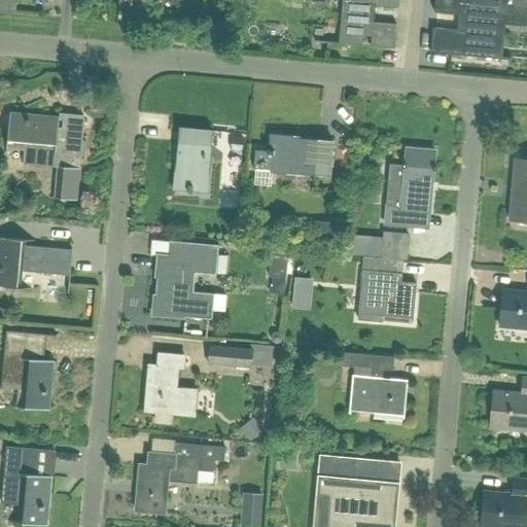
[(0,0),(0,11),(18,13),(19,0),(0,0)]
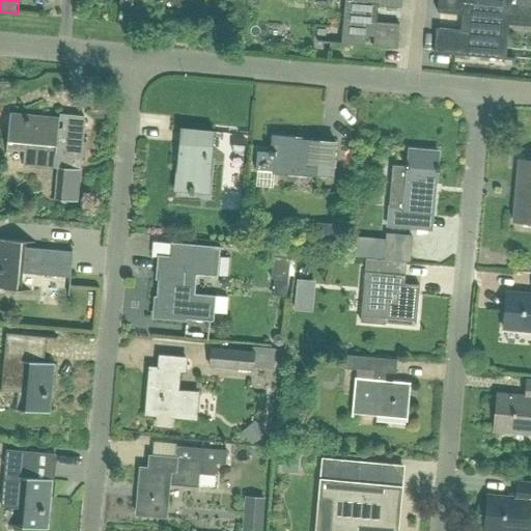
[(121,0),(119,23),(167,28),(167,26),(143,24),(145,0),(121,0)]
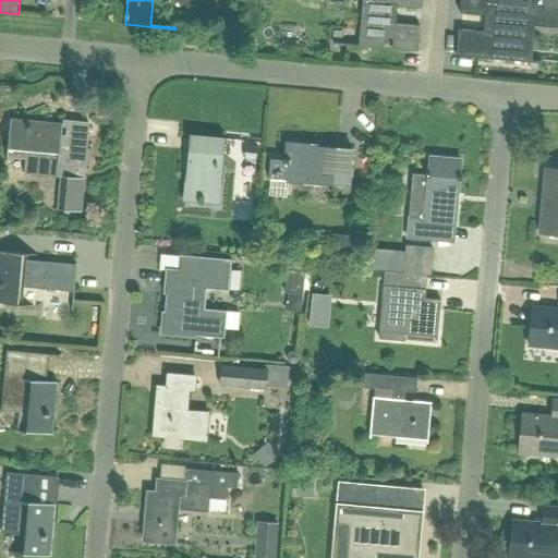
[(335,41),(335,44),(385,49),(386,38),(395,38),(393,49),(420,51),(422,26),(397,24),(398,7),(423,9),(423,0),(363,0),(363,4),(364,4),(360,44),(335,41)]
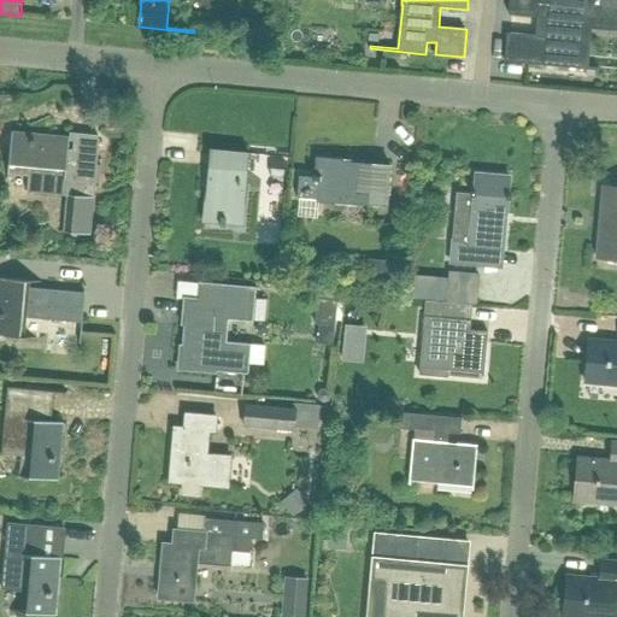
[(616,0),(510,0),(510,13),(539,16),(540,10),(548,11),(546,36),(507,34),(505,62),(598,70),(599,68),(577,65),(582,16),(616,18),(616,0)]
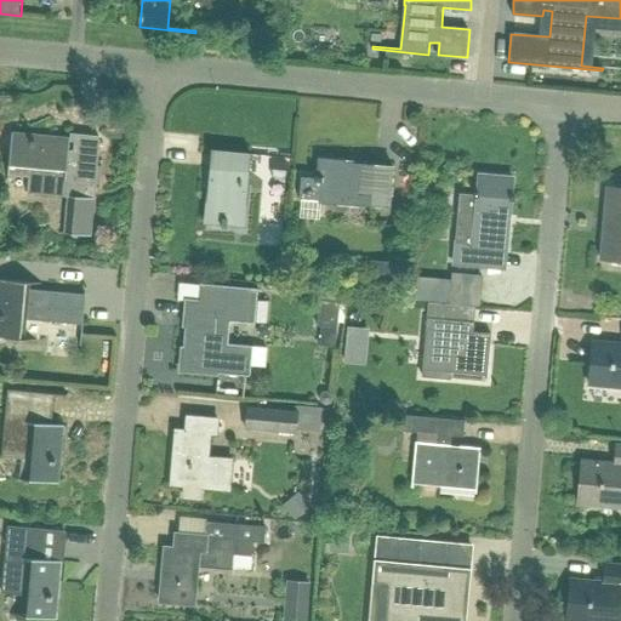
[(92,235),(96,200),(102,140),(100,140),(100,135),(72,132),(70,137),(12,131),(7,182),(10,182),(11,171),(30,172),(28,193),(67,197),(63,233),(92,235)]
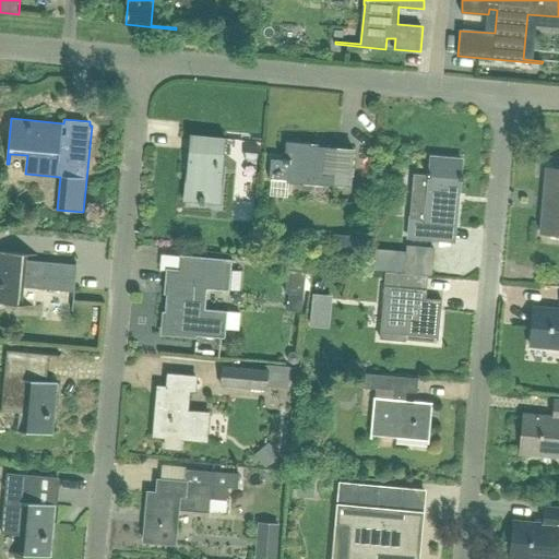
[(205,205),(205,203),(219,204),(226,141),(227,139),(191,135),(191,138),(186,201),(200,203),(200,204),(205,205)]
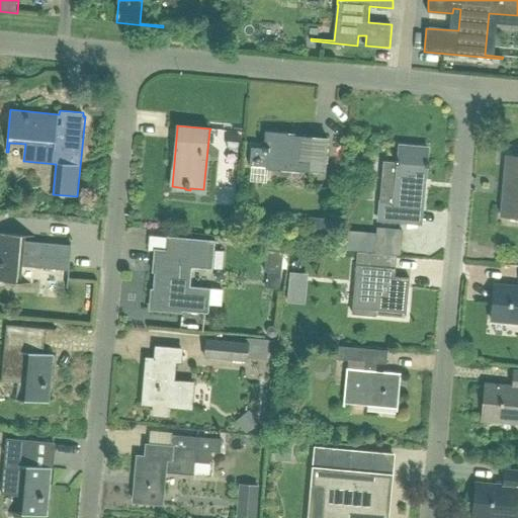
[(264,147),(264,148),(251,147),(250,164),(264,166),(264,167),(324,172),(324,173),(326,173),(328,139),(327,139),(267,134),(266,147),(264,147)]
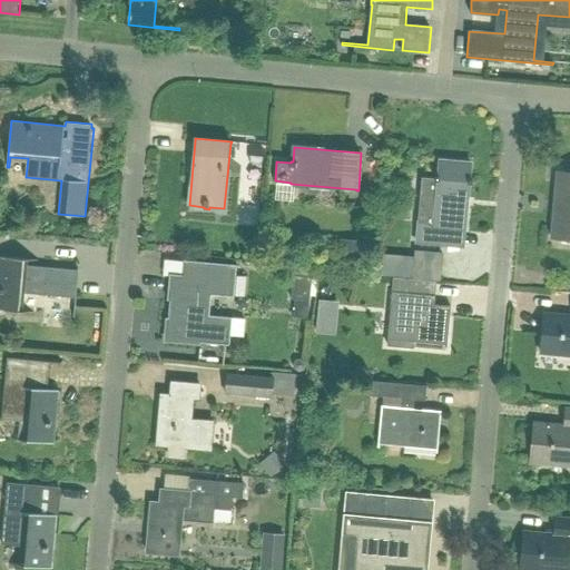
[(418,243),(448,245),(449,231),(467,232),(470,184),(472,184),(473,178),(471,178),(472,163),(440,160),(439,176),(436,176),(436,180),(438,180),(434,223),(419,222),(418,243)]
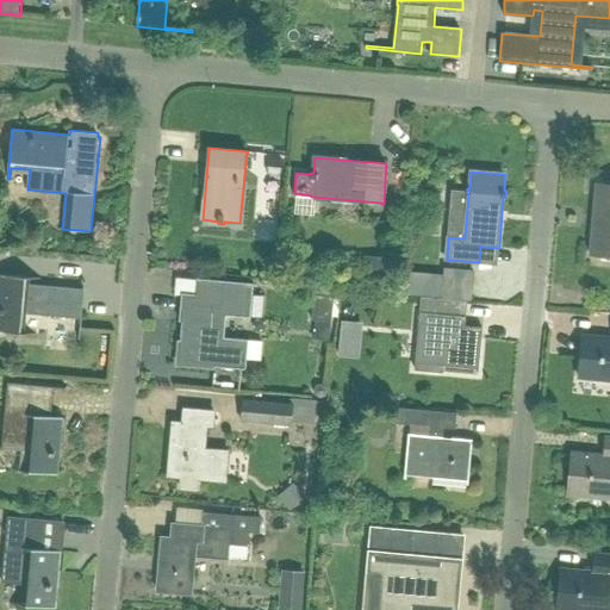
[(609,184),(597,184),(590,255),(609,256),(609,184)]
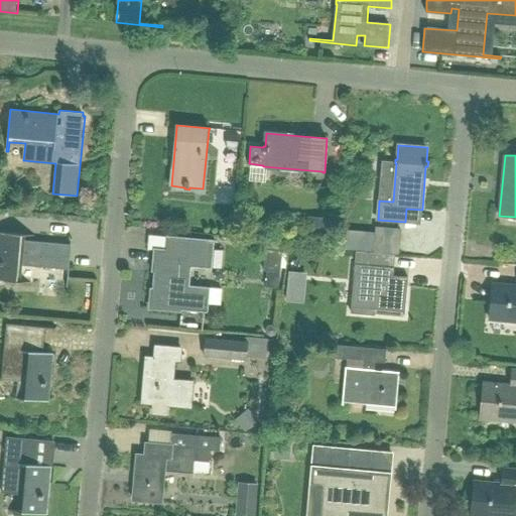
[(333,233),(334,218),(307,216),(306,231),(333,233)]
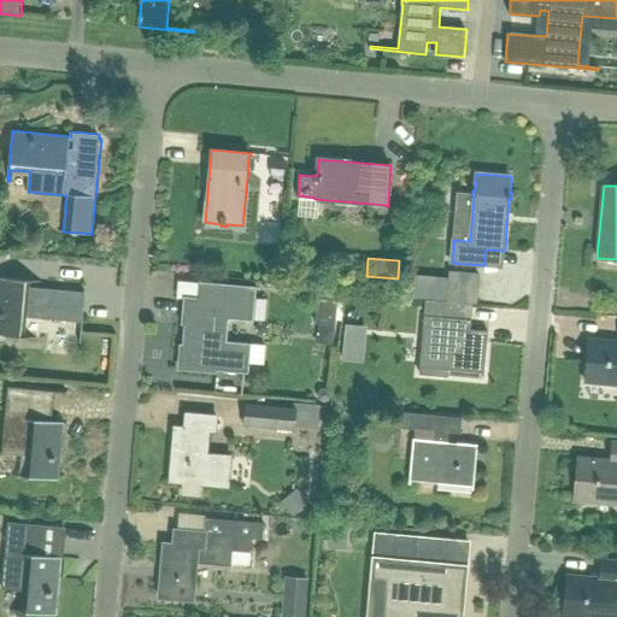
[(479,274),(448,270),(445,301),(476,305),(479,274)]
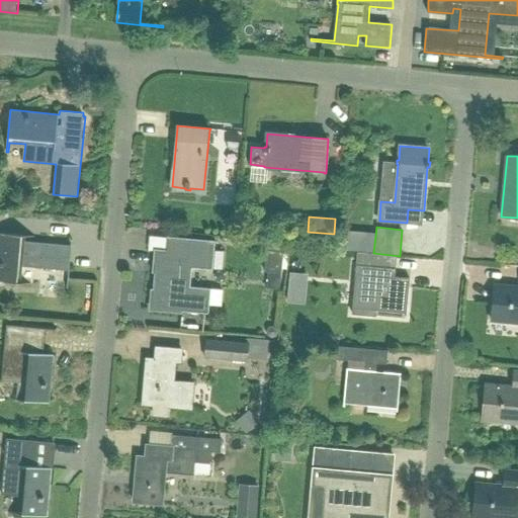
[(69,270),(67,288),(69,288),(73,245),(25,241),(25,237),(36,238),(37,236),(0,232),(0,281),(33,284),(33,283),(21,282),(23,266),(69,270)]
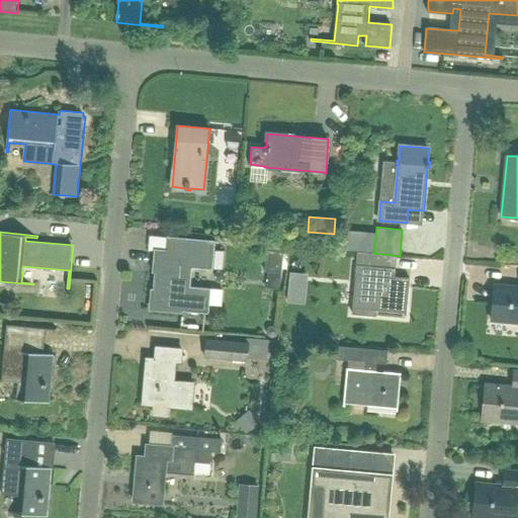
[(157,251),(155,272),(152,309),(209,314),(211,288),(191,286),(193,267),(213,269),(216,241),(170,236),(169,252),(157,251)]
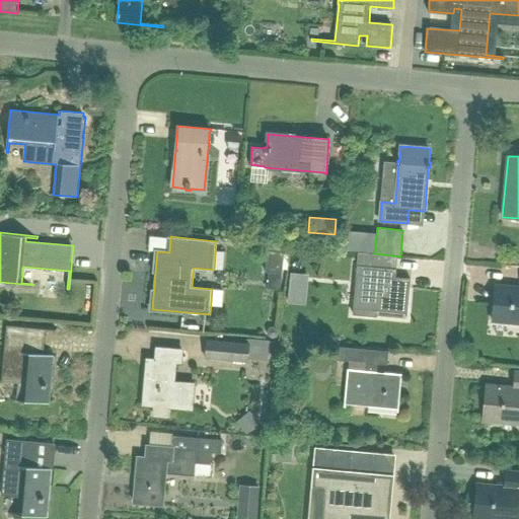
[(269,249),(267,271),(283,272),(285,250),(269,249)]
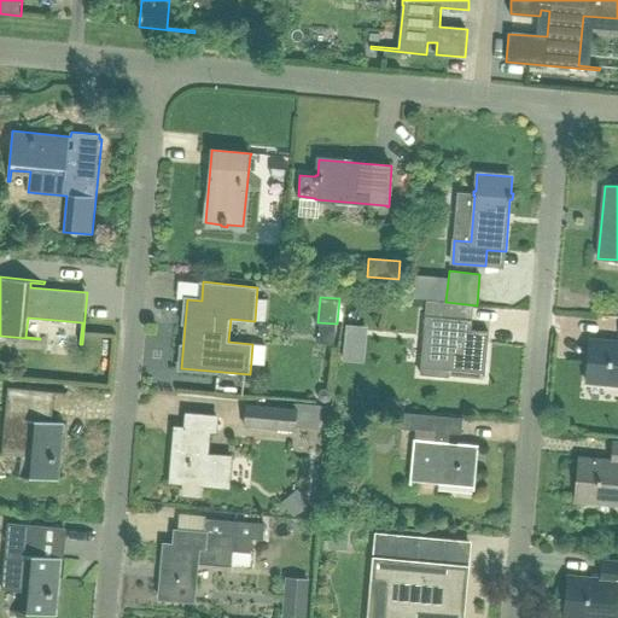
[(473,305),(443,303),(426,301),(420,372),(423,372),(423,368),(484,374),(484,377),(485,378),(489,332),(459,328),(460,320),(472,321),(473,305)]
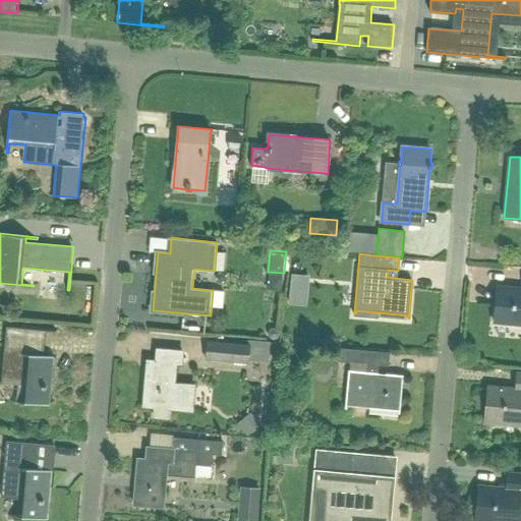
[(520,287),(499,286),(495,324),(520,326),(520,287)]
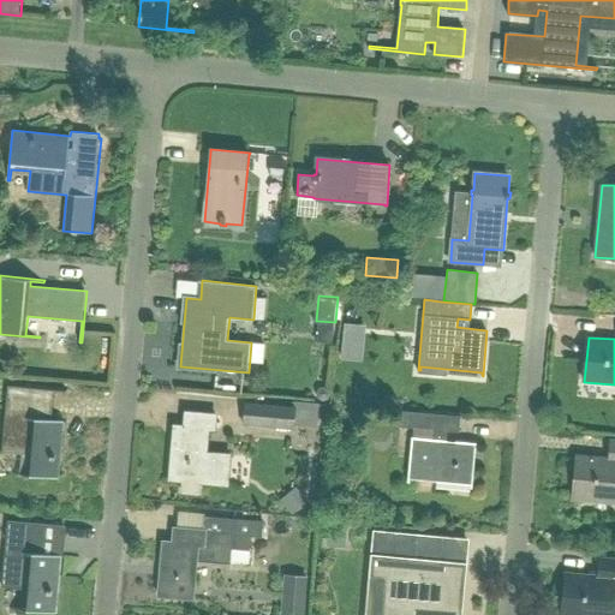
[(12,472),(12,475),(60,478),(65,421),(43,418),(47,390),(67,393),(67,390),(9,386),(1,453),(22,455),(19,473),(12,472)]
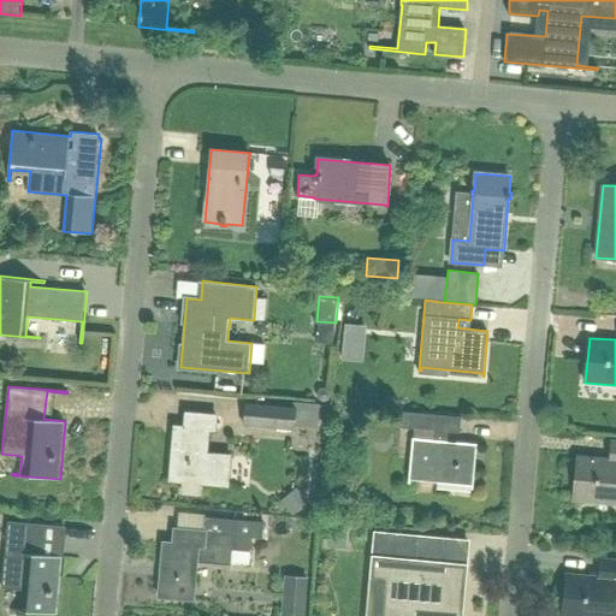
[(295,430),(296,407),(244,402),(243,425),(295,430)]
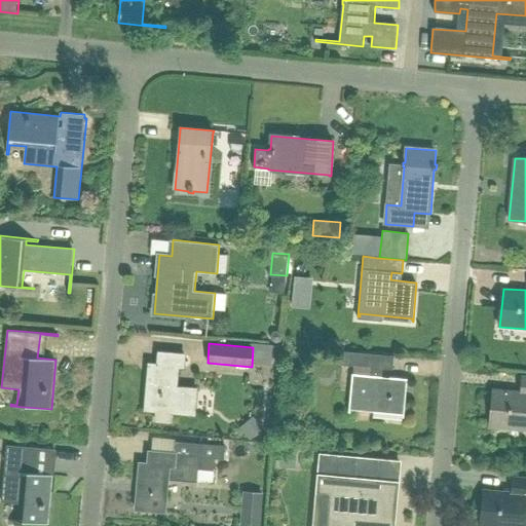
[(170,423),(171,413),(195,415),(198,387),(177,385),(179,368),(184,369),(185,354),(159,352),(157,365),(150,364),(146,411),(154,412),(153,421),(170,423)]
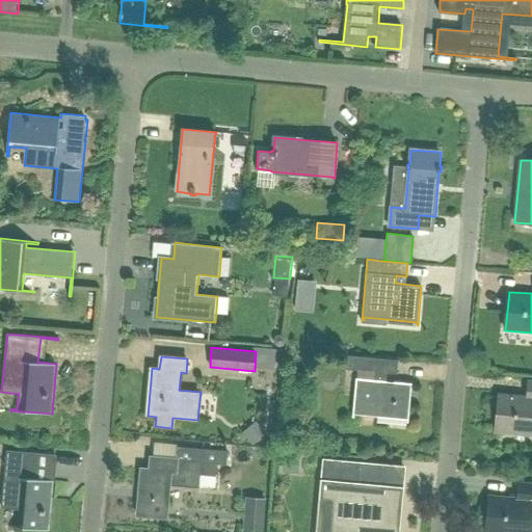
[(399,361),(372,358),(346,356),(345,369),(357,370),(352,418),(354,418),(354,415),(406,420),(406,423),(408,423),(413,383),(387,381),(388,373),(397,374),(399,361)]
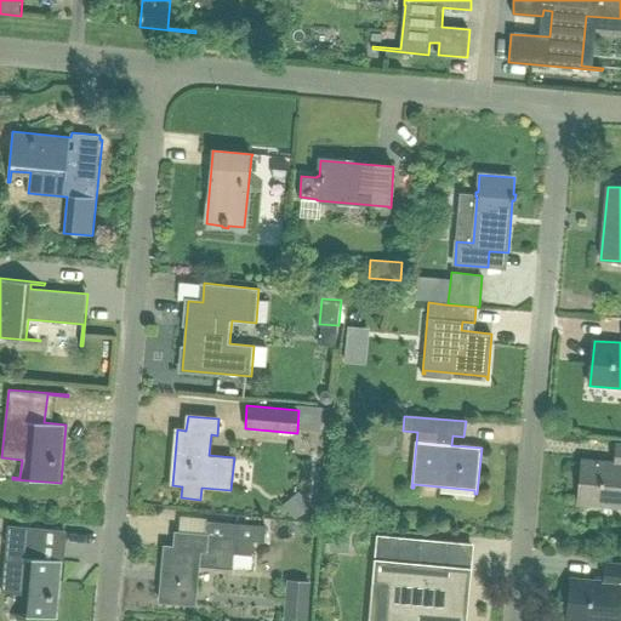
[(584,460),(579,505),(620,508),(620,444),(617,444),(616,463),(584,460)]
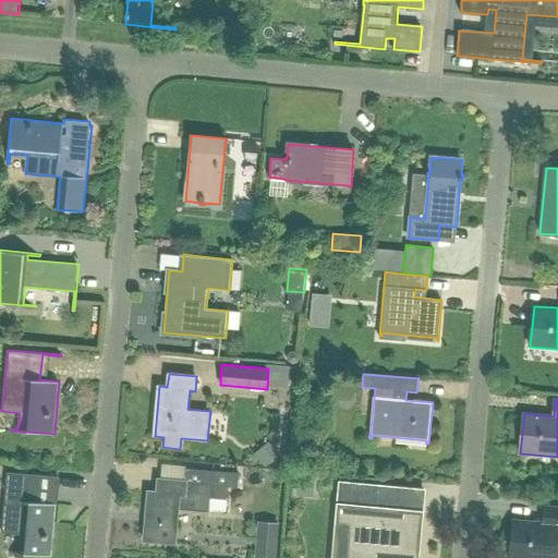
[(158,493),(149,493),(144,541),(176,544),(179,510),(209,513),(211,499),(228,501),(229,488),(239,488),(240,474),(186,470),(185,483),(159,480),(158,493)]
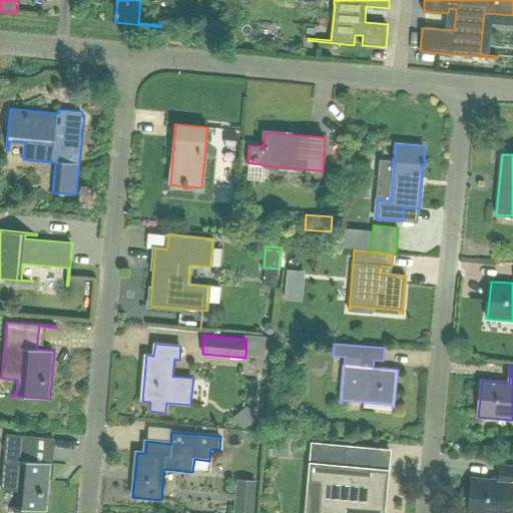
[(8,507),(8,508),(47,512),(52,463),(34,462),(36,439),(54,441),(54,439),(7,434),(2,490),(20,492),(19,508),(8,507)]
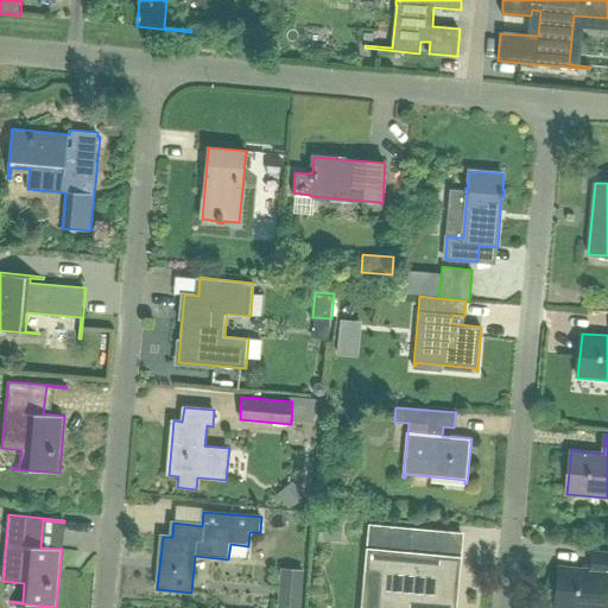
[(411,530),(371,526),(366,569),(380,570),(377,607),(454,607),(458,558),(434,556),(434,557),(420,556),(420,555),(409,553),(411,530)]
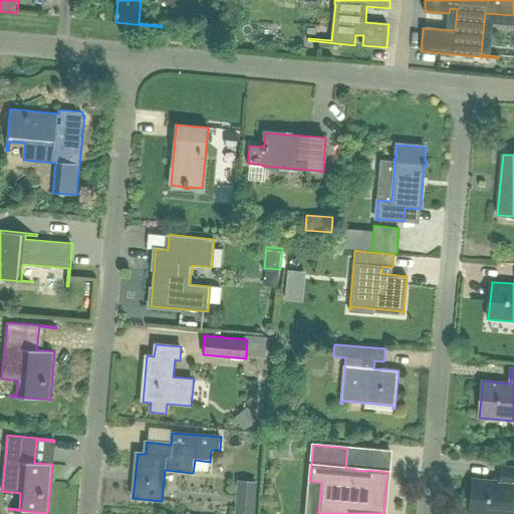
[(474,479),(470,513),(513,513),(513,505),(513,467),(502,466),(501,482),(474,479)]
